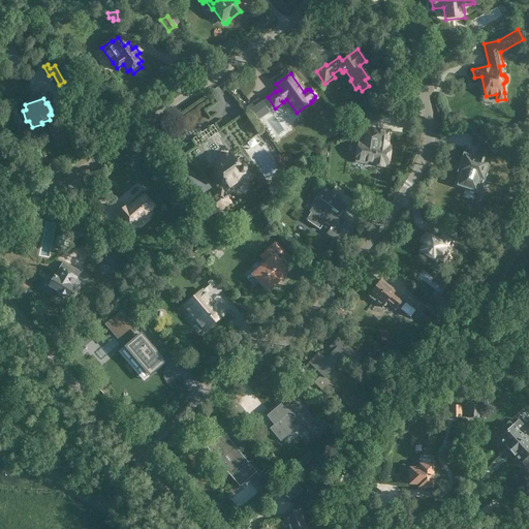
[(386,150),(387,145),(390,132),(373,129),(366,132),(365,142),(360,141),(356,162),(384,166),(384,163),(387,163),(390,150),(386,150)]
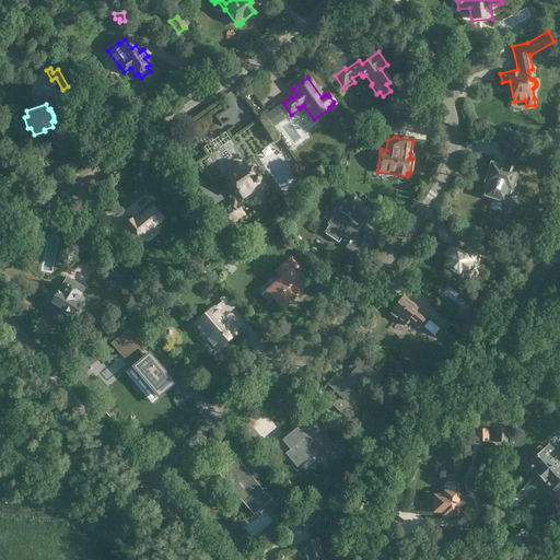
[(254,177),(243,162),(234,168),(225,175),(229,181),(235,190),(234,191),(234,193),(234,194),(234,195),(235,195),(235,196),(236,196),(237,196),(238,196),(238,195),(241,197),(259,185),(257,183),(258,182),(259,181),(259,179),(258,178),(258,177),(257,177),(257,176),(256,176),(255,176),(254,177)]
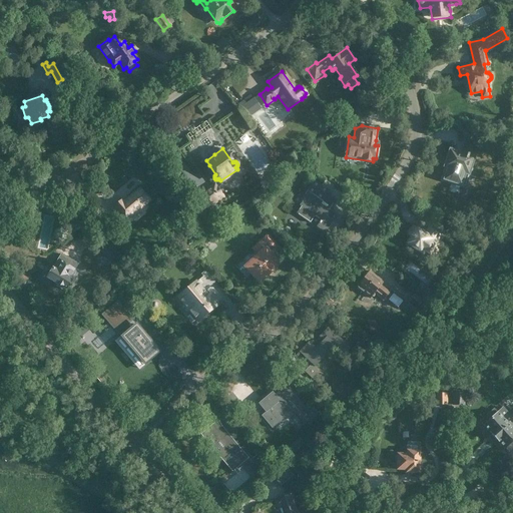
[(468,174),(474,157),(450,150),(444,167),(449,169),(445,181),(462,186),(466,174),(468,174)]
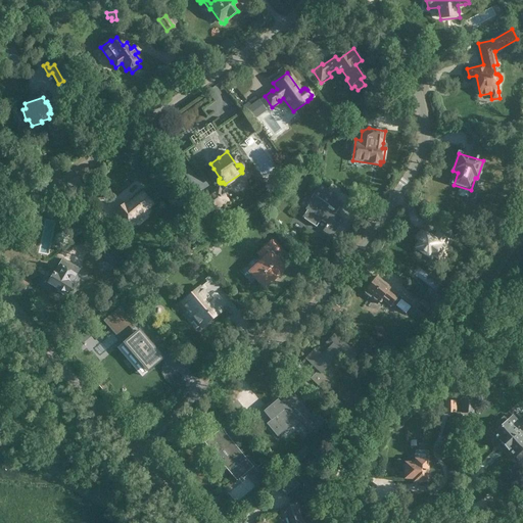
[(310,173),(306,177),(311,181),(315,177),(310,173)]
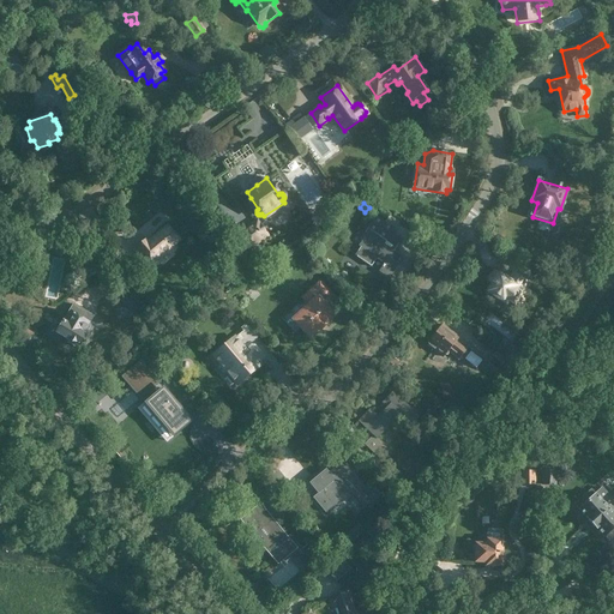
[(360,247),(354,256),(371,266),(374,263),(372,262),(375,256),(385,262),(378,272),(389,280),(402,260),(392,253),(401,241),(391,234),(395,229),(375,216),(361,236),(363,239),(357,246),(360,247)]
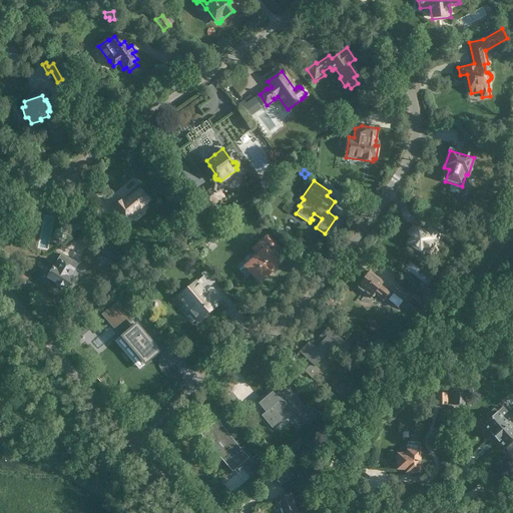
[(224,198),(214,183),(196,196),(206,211),(224,198)]
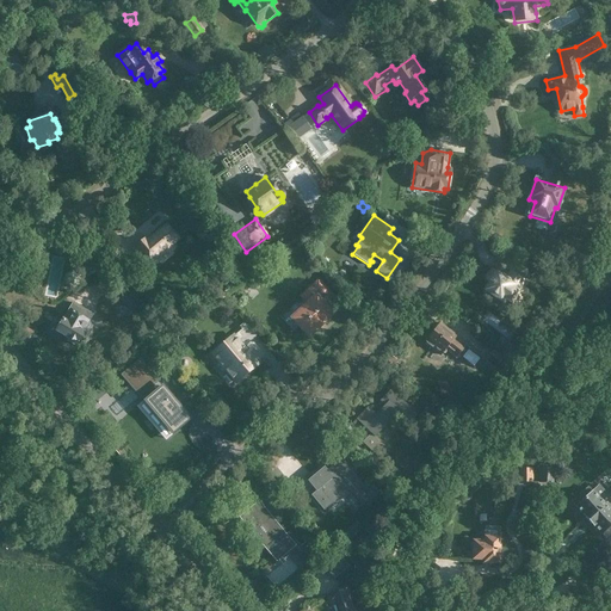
[(159,232),(147,242),(144,240),(133,250),(146,265),(177,240),(173,235),(174,234),(171,230),(170,230),(166,227),(164,228),(162,228),(159,230),(159,232)]
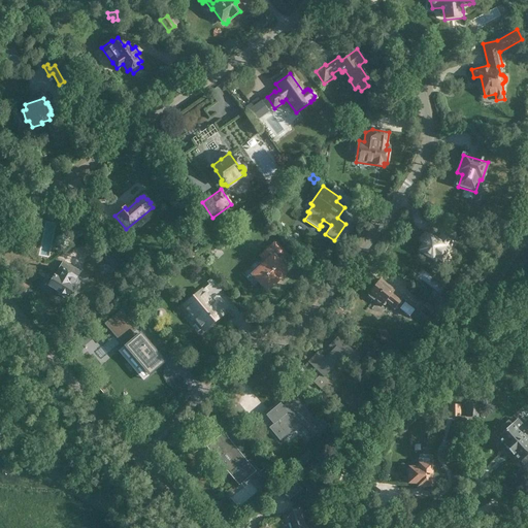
[(104,220),(103,219),(104,218),(100,211),(92,219),(98,226),(104,220)]
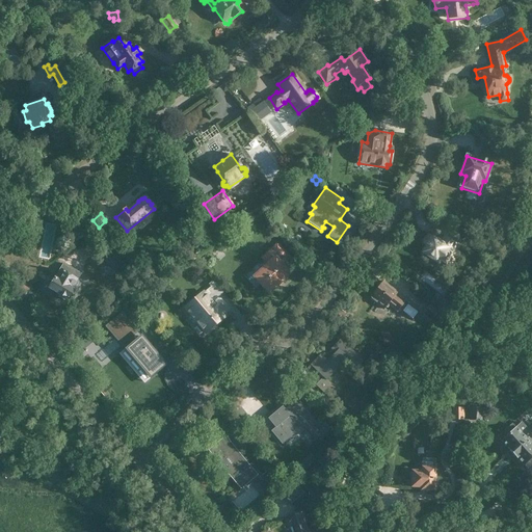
[(83,231),(87,235),(82,239),(87,244),(96,236),(86,228),(83,231)]
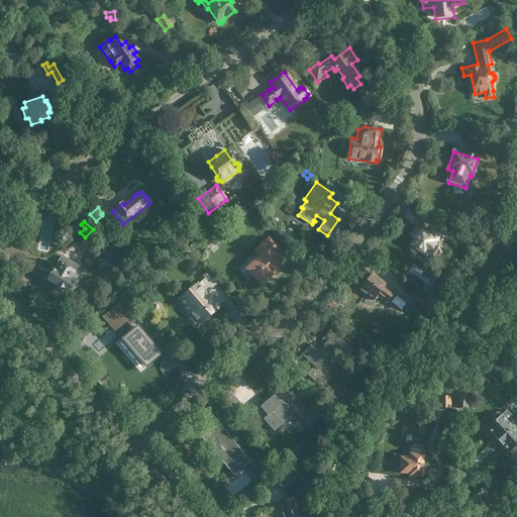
[(439,243),(443,237),(432,229),(428,236),(416,228),(412,235),(414,237),(414,238),(415,238),(410,245),(429,259),(434,250),(440,254),(444,247),(439,243)]
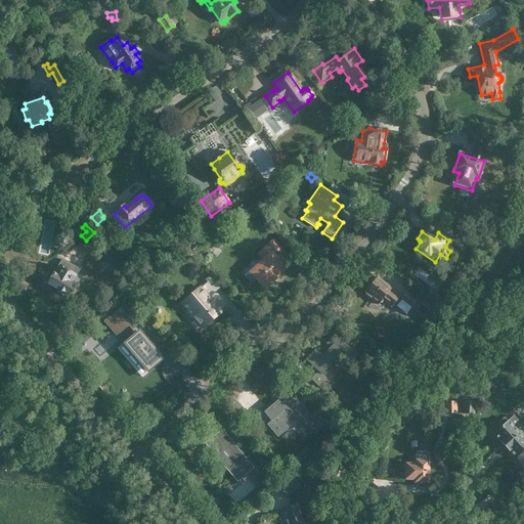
[(269,253),(276,246),(273,242),(260,254),(265,260),(251,273),(265,288),(268,285),(272,280),(273,281),(277,277),(276,276),(285,269),(269,253)]
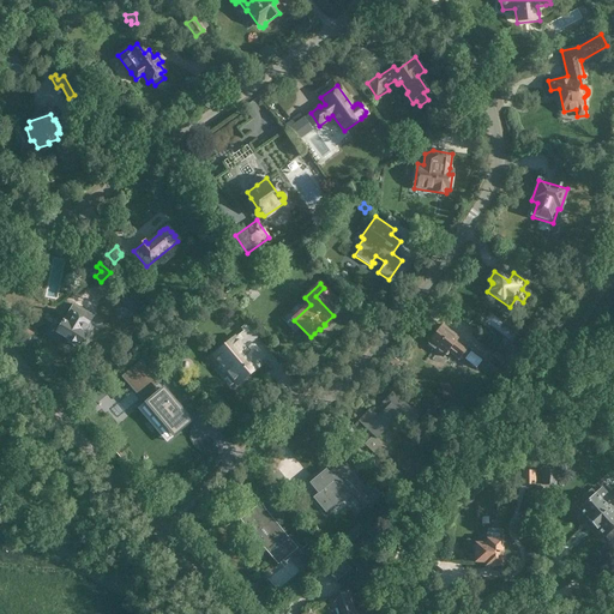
[(128,289),(118,299),(124,305),(133,295),(128,289)]
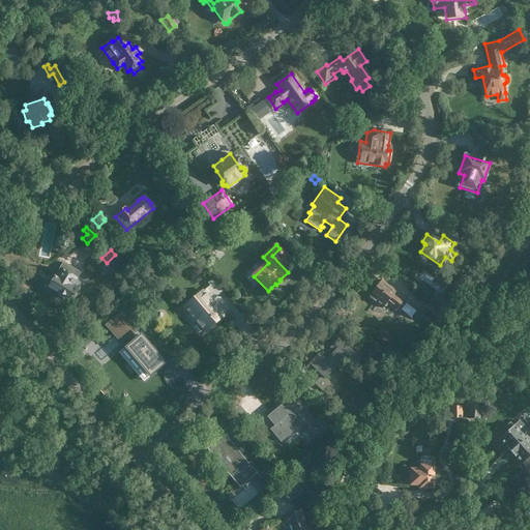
[(60,270),(55,277),(54,277),(49,287),(59,294),(58,296),(63,299),(64,297),(67,299),(74,289),(76,291),(81,282),(77,280),(81,273),(63,263),(59,269),(60,270)]
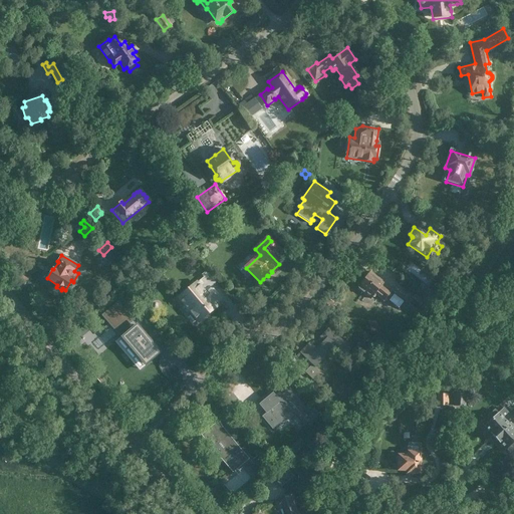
[(359,289),(370,299),(375,293),(383,300),(392,292),(382,285),(383,283),(369,272),(358,285),(358,286),(358,287),(358,288),(358,289),(359,289)]
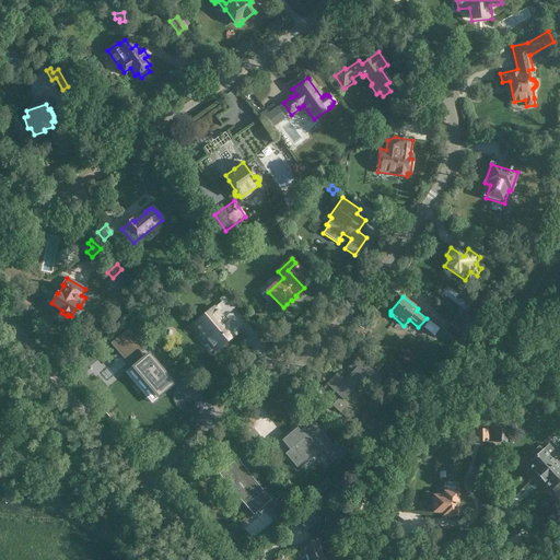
[(226,298),(225,299),(221,302),(230,313),(235,308),(226,298)]
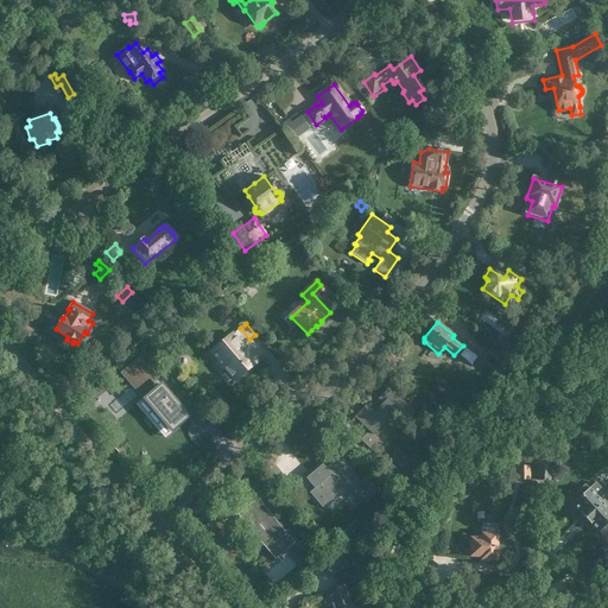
[(257,362),(255,361),(255,362),(236,339),(239,336),(235,331),(211,353),(208,356),(214,363),(217,360),(225,368),(226,368),(235,379),(234,380),(257,362)]
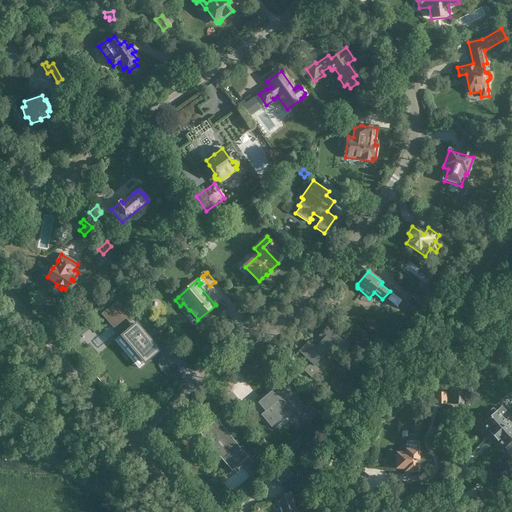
[(431,290),(425,297),(432,302),(437,295),(431,290)]
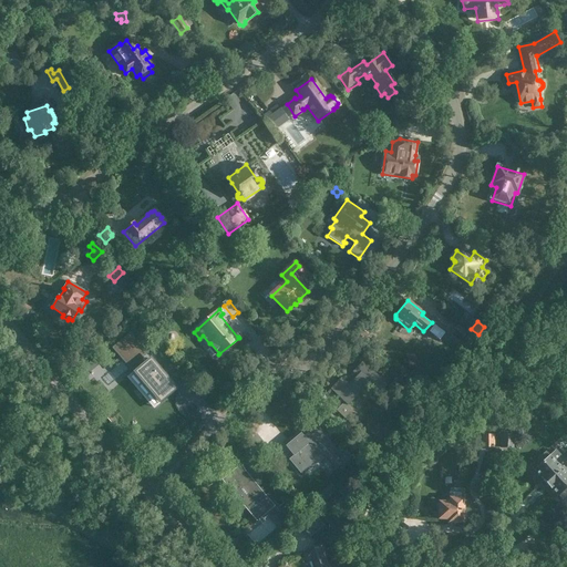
[(451,334),(460,342),(468,331),(459,325),(451,334)]
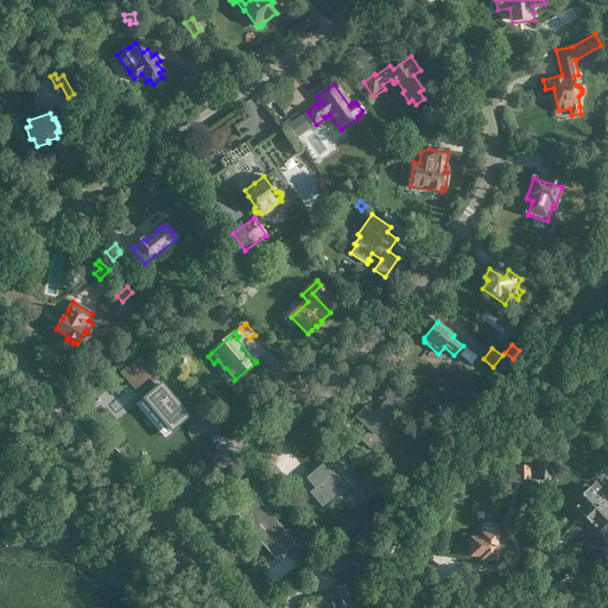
[(151,393),(144,399),(171,431),(189,417),(162,385),(154,391),(150,385),(156,379),(139,359),(132,365),(132,363),(128,367),(122,373),(139,393),(145,387),(151,393)]
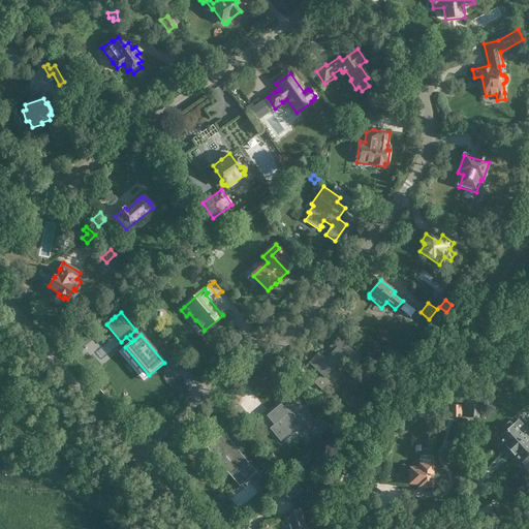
[(343,359),(351,368),(361,360),(338,337),(329,346),(333,350),(324,359),(318,352),(309,364),(321,375),(313,383),(327,396),(336,387),(325,377),(343,359)]
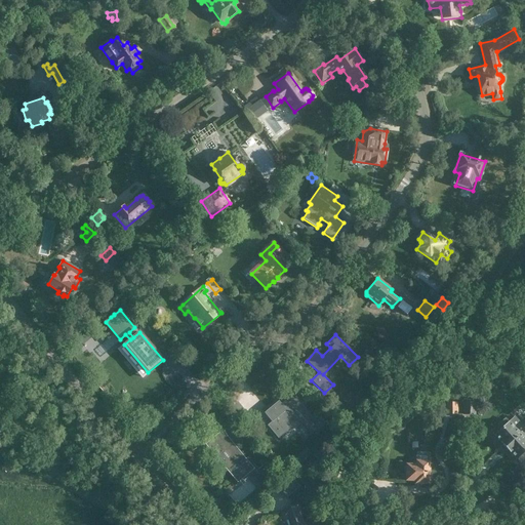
[(278,401),(265,413),(274,425),(270,429),(278,439),(290,429),(300,420),(312,434),(325,422),(319,415),(314,419),(292,394),(281,404),(278,401)]
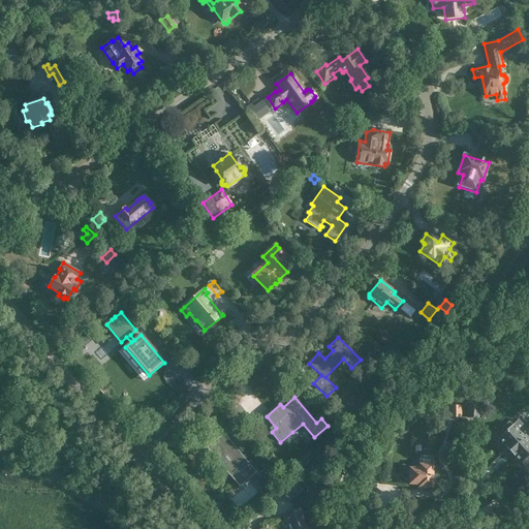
[(461,406),(449,406),(449,417),(461,417),(461,406)]
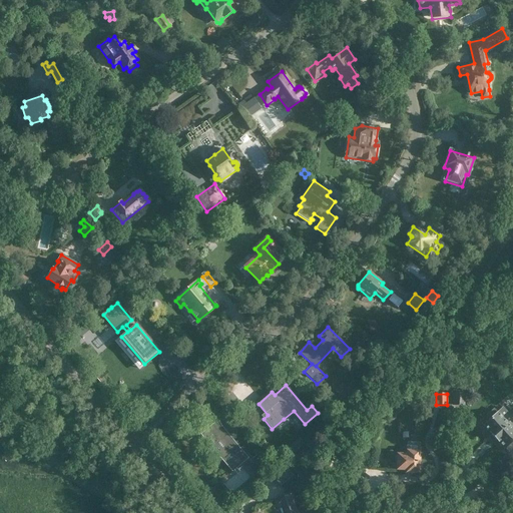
[(464,394),(454,394),(454,405),(464,405),(464,394)]
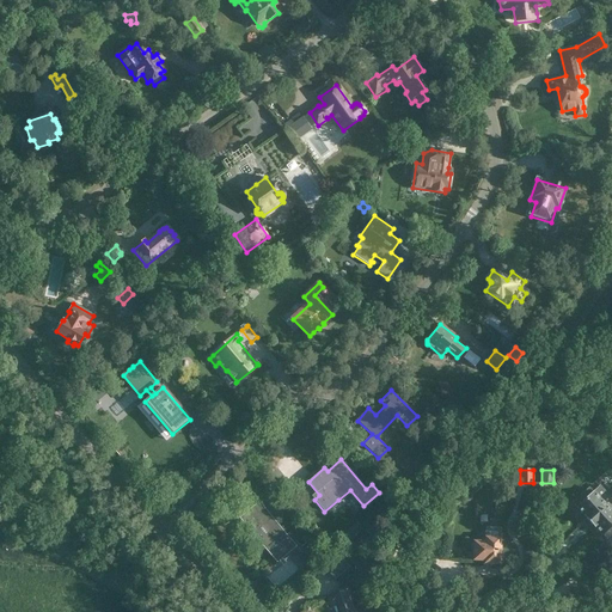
[(288,487),(281,493),(291,505),(298,497),(288,487)]
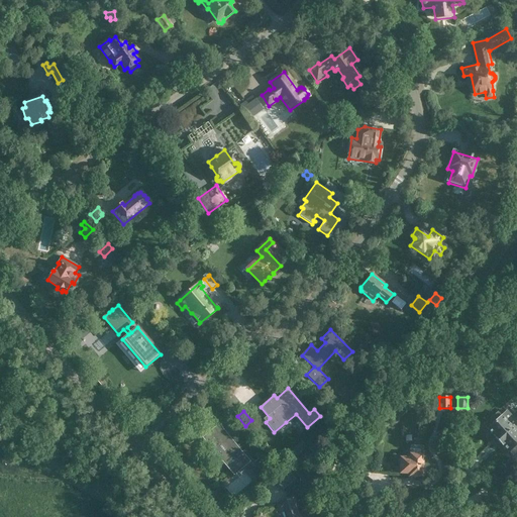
[(498,412),(484,424),(488,428),(487,429),(498,440),(516,422),(516,413),(516,414),(513,418),(506,411),(501,416),(498,412)]
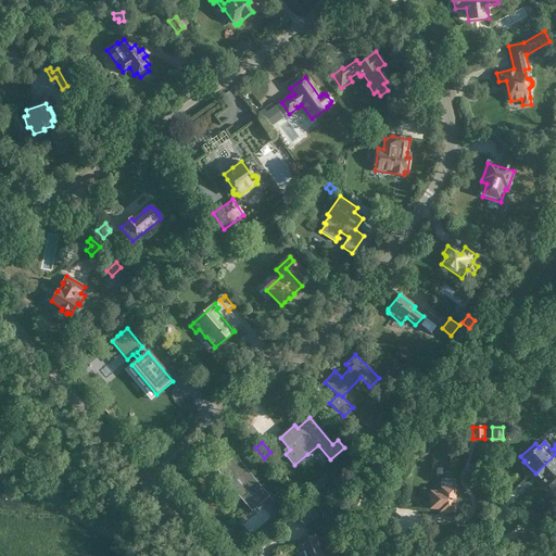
[(555,454),(535,474),(546,487),(547,485),(551,489),(555,483),(555,482),(554,480),(555,477),(555,465),(555,464),(555,454)]
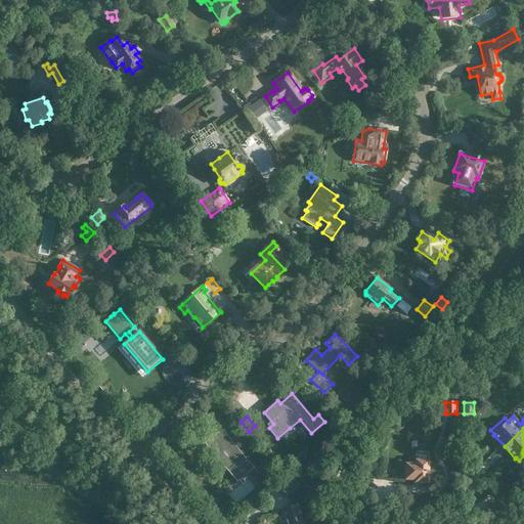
[(222,451),(219,447),(214,451),(237,478),(250,468),(233,449),(227,453),(224,449),(222,451)]
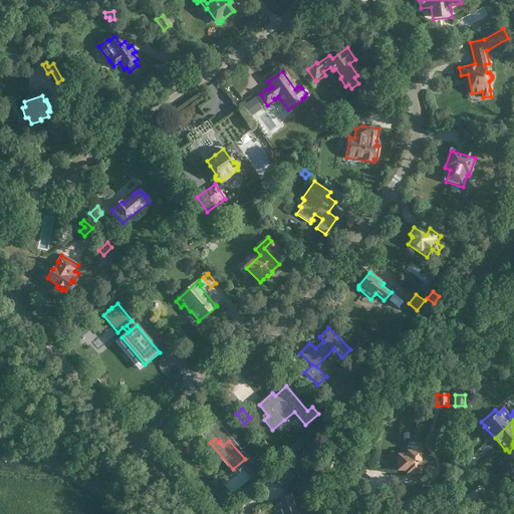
[(420,463),(421,452),(420,452),(421,444),(408,443),(408,451),(407,451),(407,455),(398,455),(397,471),(407,471),(407,474),(420,474),(420,473),(422,473),(423,463),(420,463)]
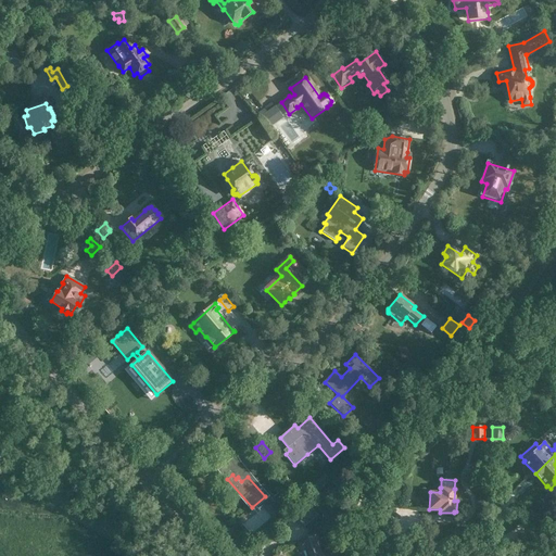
[(330,482),(311,498),(316,505),(331,493),(333,496),(338,492),(330,482)]
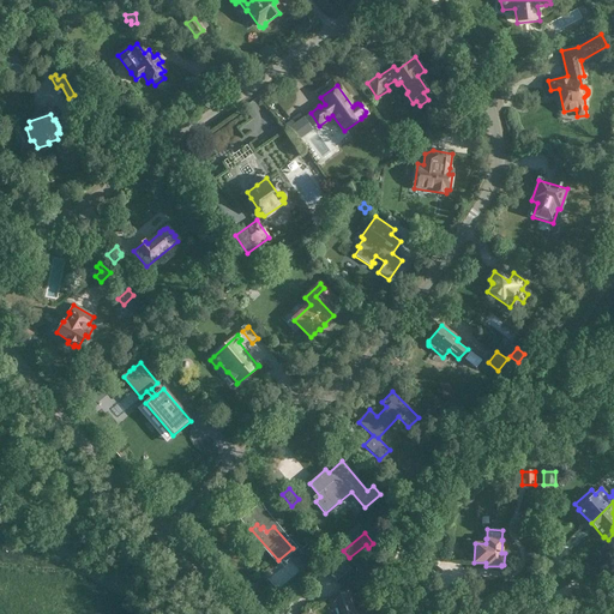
[(321,554),(312,542),(300,552),(313,567),(320,561),(317,558),(321,554)]
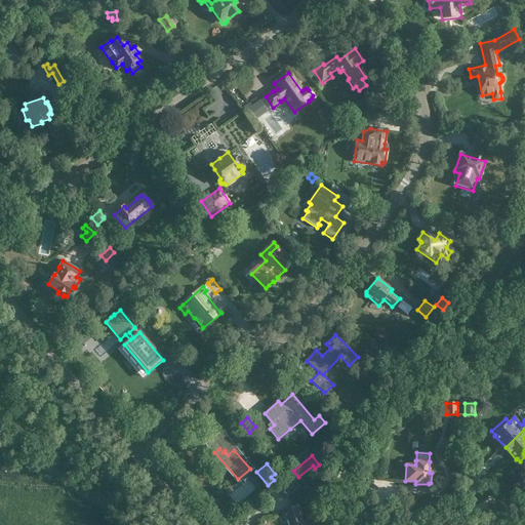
[(290,475),(278,485),(288,496),(300,486),(290,475)]
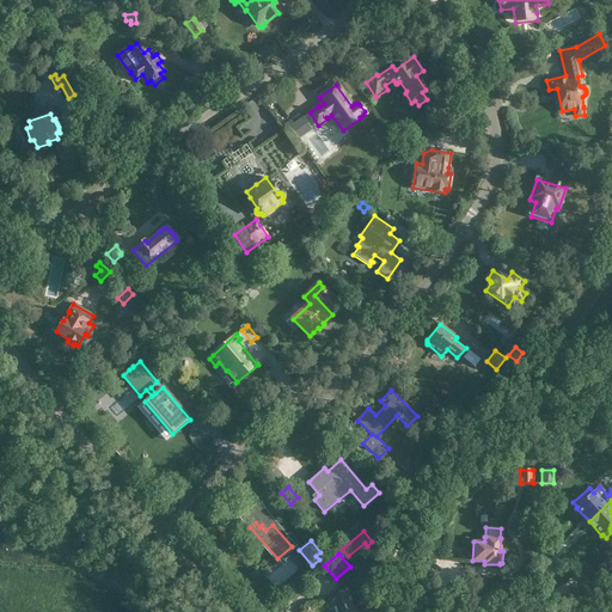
[(357,611),(349,588),(335,594),(341,611),(357,611)]
